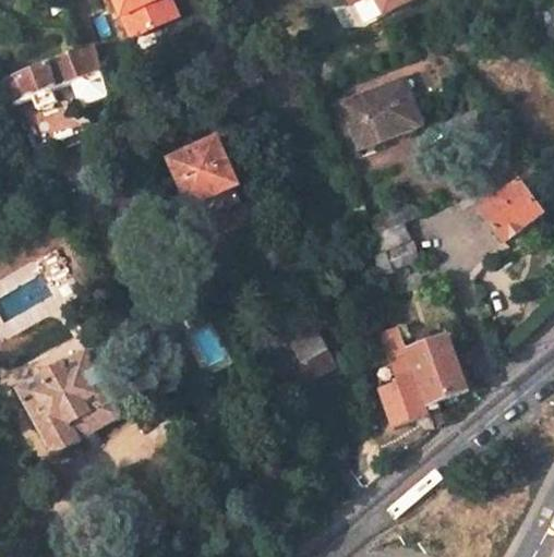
[(93,44),(0,77),(0,96),(1,98),(9,95),(11,104),(31,97),(50,89),(68,83),(79,79),(86,82),(101,76),(93,44)]
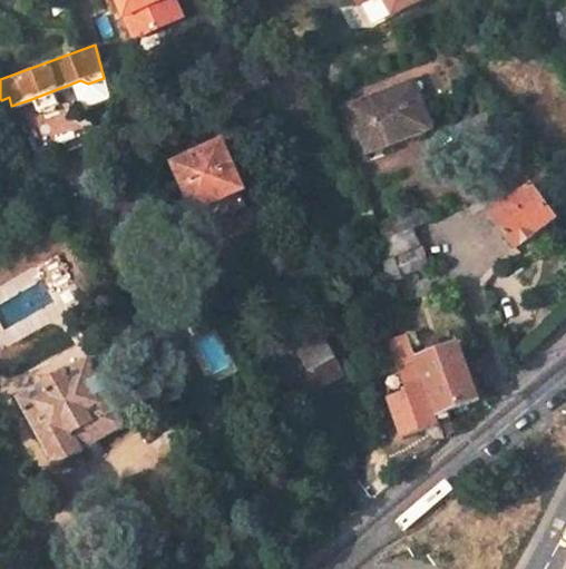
[(265,82),(262,69),(253,72),(257,85),(265,82)]
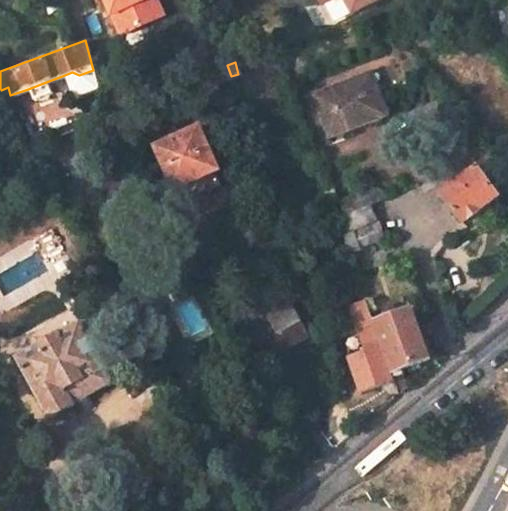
[(366,75),(312,95),(327,137),(381,115),(366,75)]
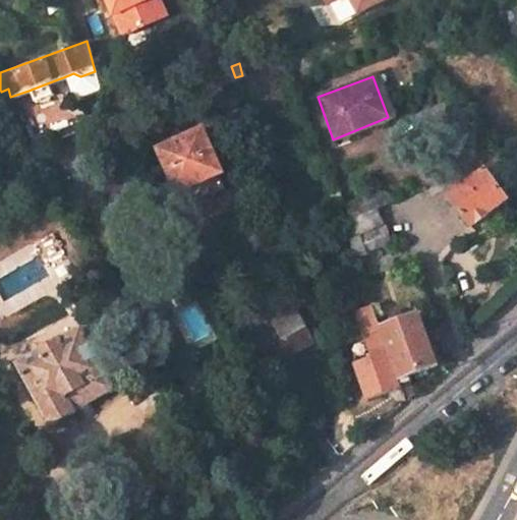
[(47,83),(29,91),(33,102),(50,94),(47,83)]
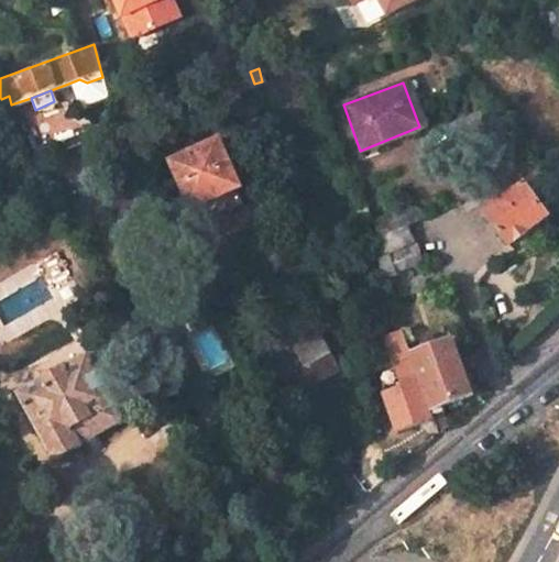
[(199,206),(239,188),(244,186),(220,138),(205,146),(203,142),(187,150),(187,153),(172,160),(195,208),(199,206)]
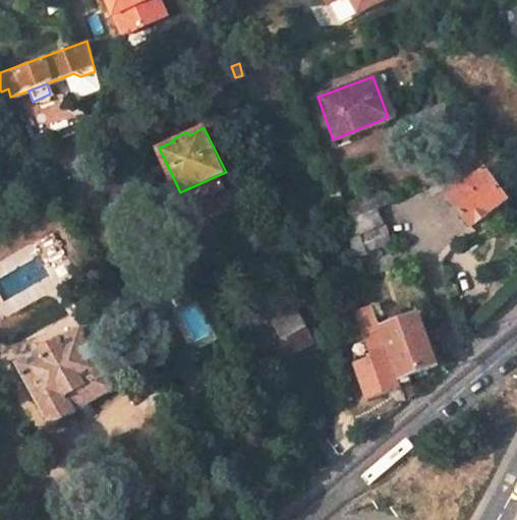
[(448,197),(469,227),(504,198),(486,176),(500,165),(486,148),(450,178),(448,180),(457,190),(448,197)]
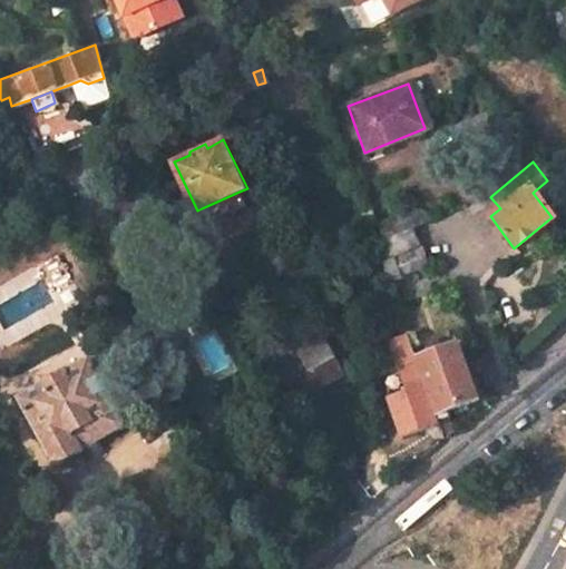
[(242,190),(202,208),(207,221),(246,203),(242,190)]
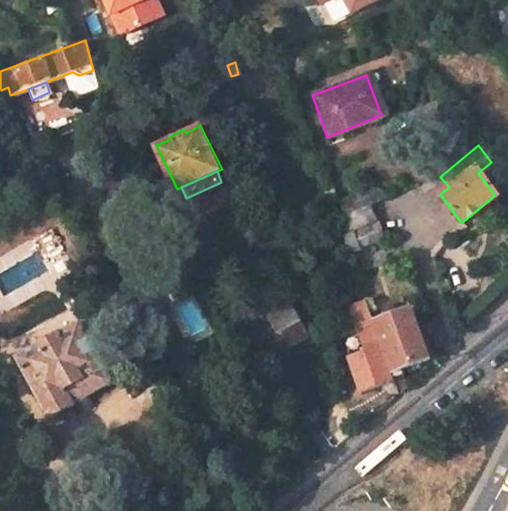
[(347,221),(350,231),(376,220),(368,203),(381,197),(378,187),(377,186),(375,185),(369,185),(338,198),(347,221)]
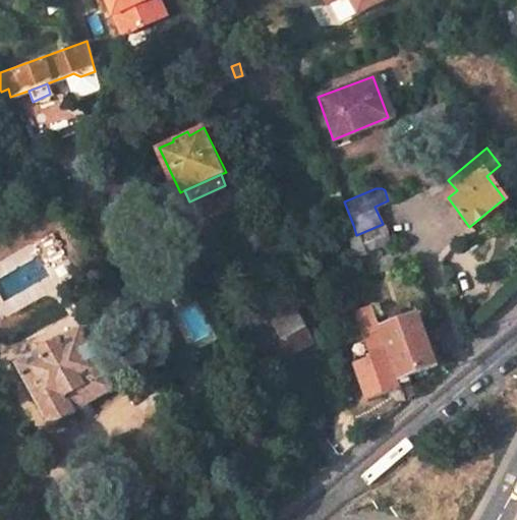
[(335,217),(331,206),(322,210),(326,220),(335,217)]
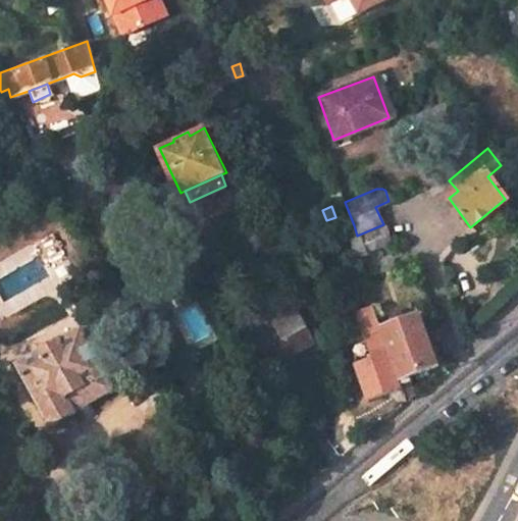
[(383,224),(357,236),(347,240),(353,257),(354,261),(366,257),(364,253),(390,242),(383,224)]
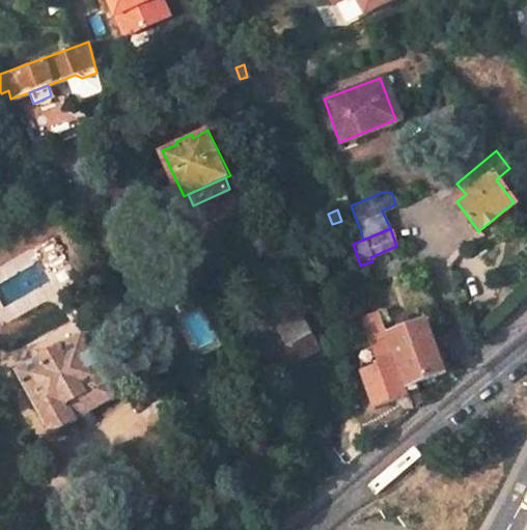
[(349,233),(353,244),(363,240),(360,229),(349,233)]
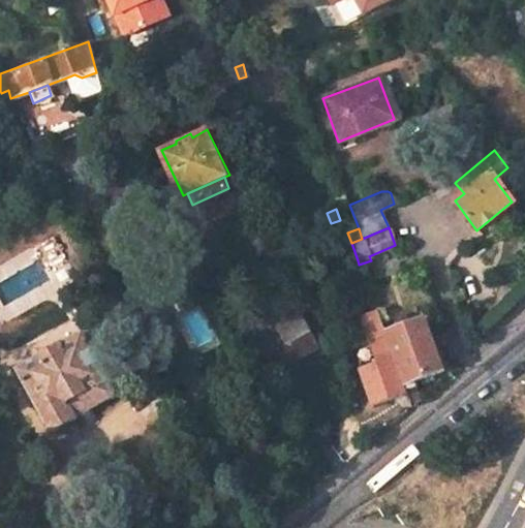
[(316,343),(296,301),(269,314),(289,355),(315,343),(316,343)]
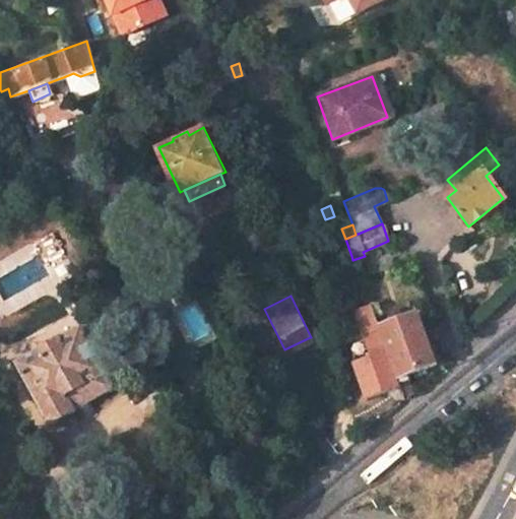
[(357,310),(369,306),(366,298),(353,302),(357,310)]
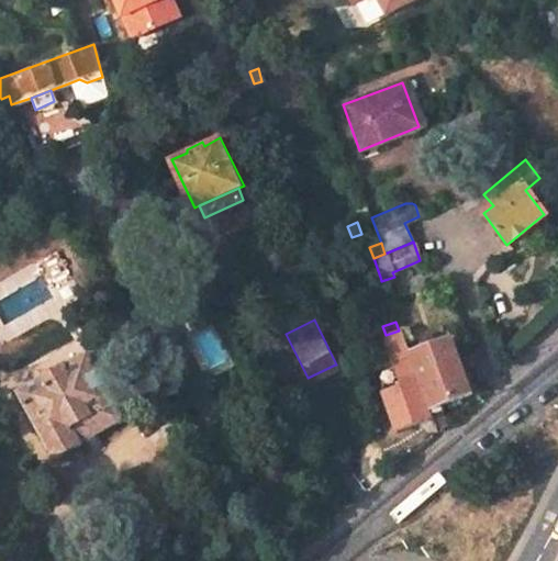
[(428,416),(399,331),(386,335),(381,336),(389,361),(392,362),(399,380),(394,382),(395,388),(380,394),(393,430),(428,416)]
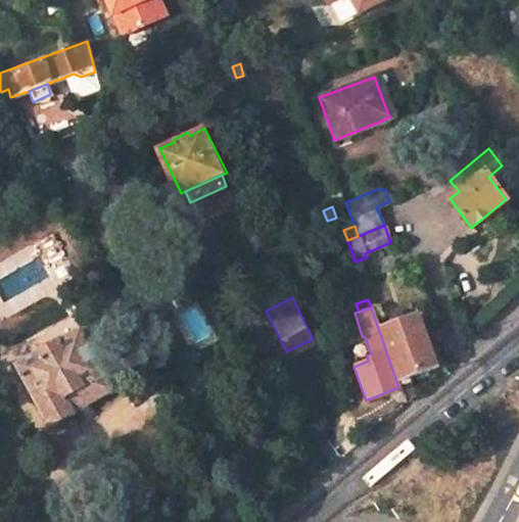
[(437,366),(419,315),(383,328),(408,400),(414,394),(409,377),(437,366)]
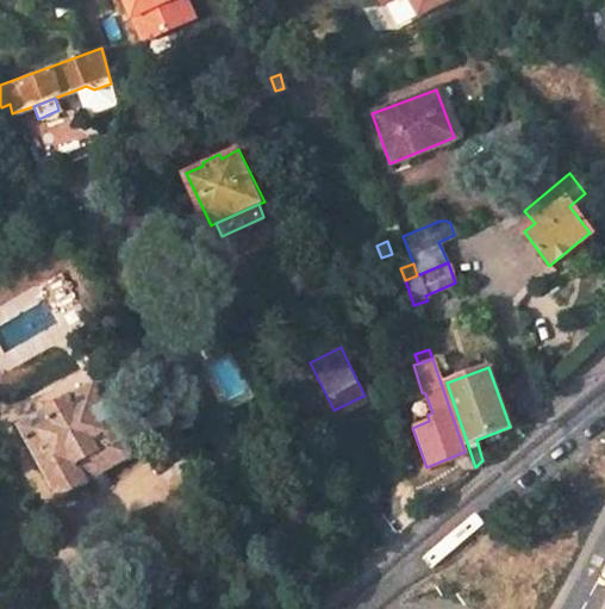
[(89,380),(13,422),(54,495),(130,452),(116,428),(120,426),(122,415),(116,404),(107,401),(103,404),(89,380)]
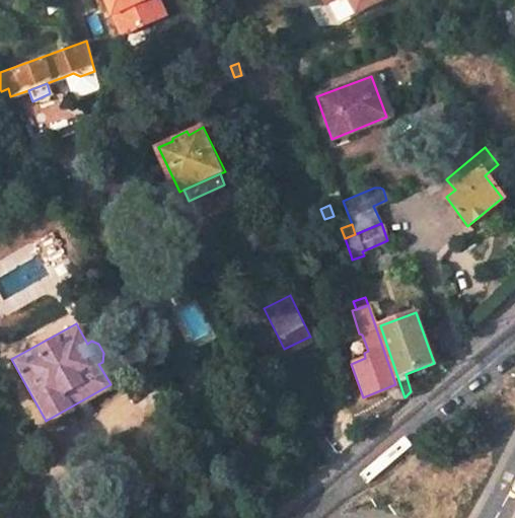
[(239,401),(256,432),(277,419),(260,390),(239,401)]
